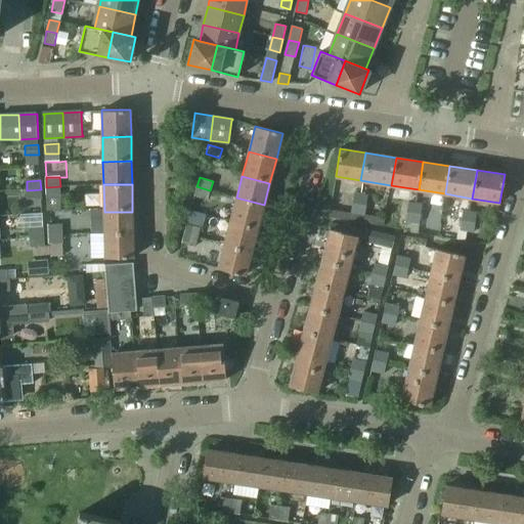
[(60,197),(60,186),(46,187),(47,197),(60,197)]
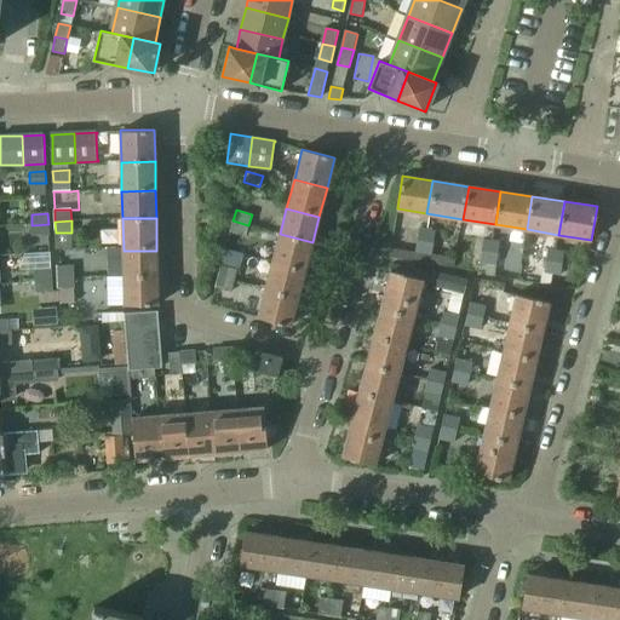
[(246,236),(248,225),(233,220),(230,233),(246,236)]
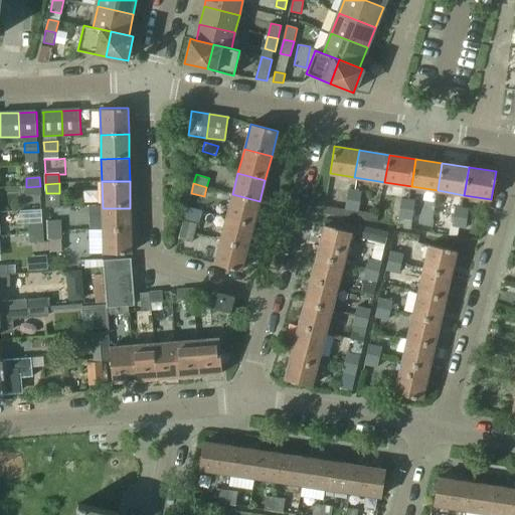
[(40,196),(40,186),(26,187),(27,196),(40,196)]
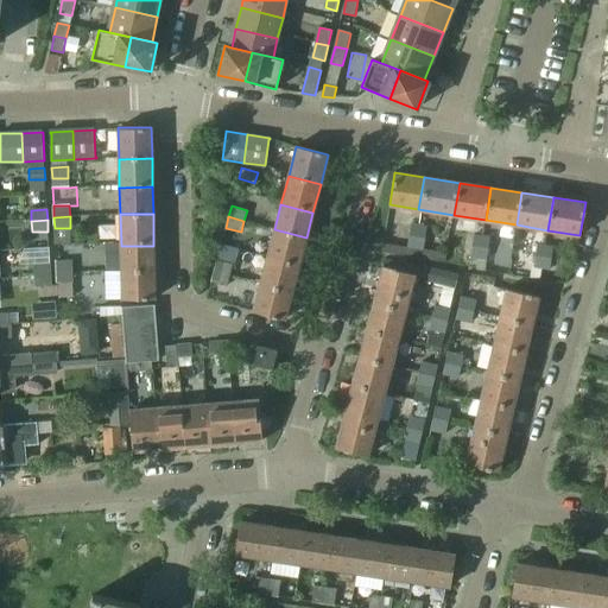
[(425,238),(426,227),(410,225),(409,235),(425,238)]
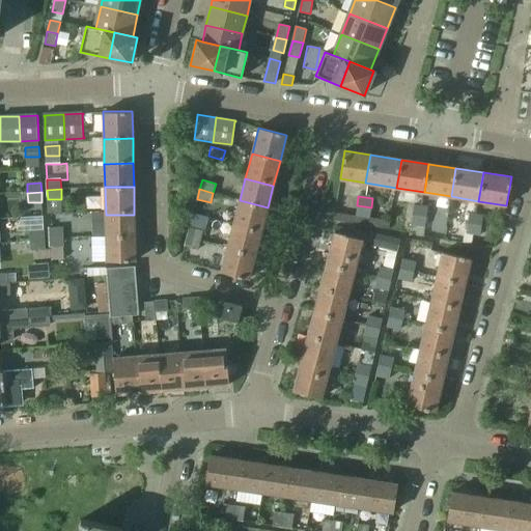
[(61,199),(48,199),(48,214),(62,214),(61,199)]
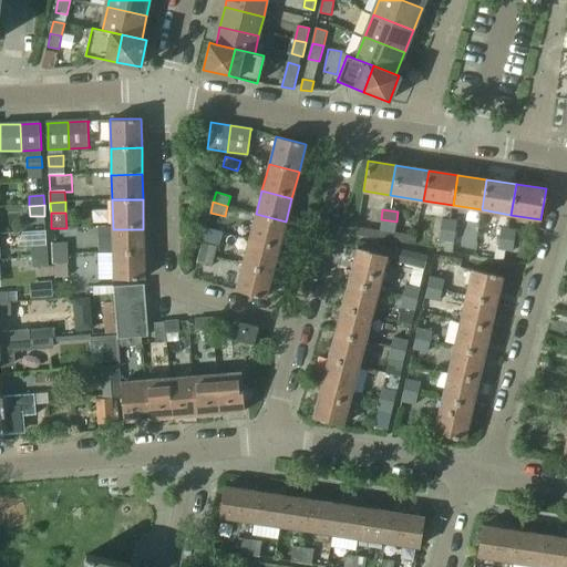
[(279,248),(286,222),(256,214),(249,240),(279,248)]
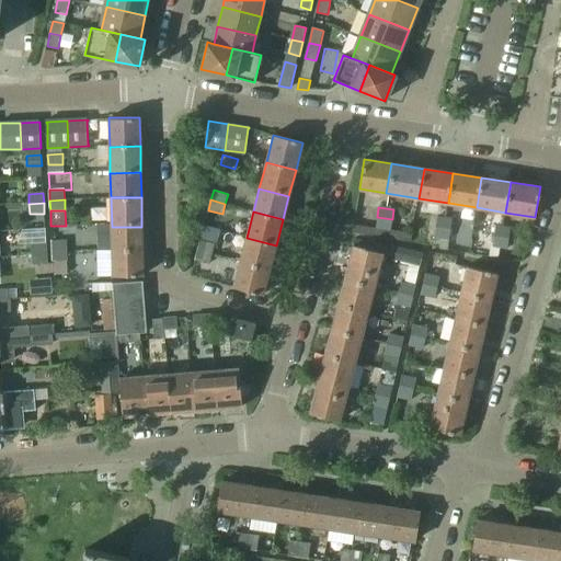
[(451,229),(453,218),(438,216),(436,226),(451,229)]
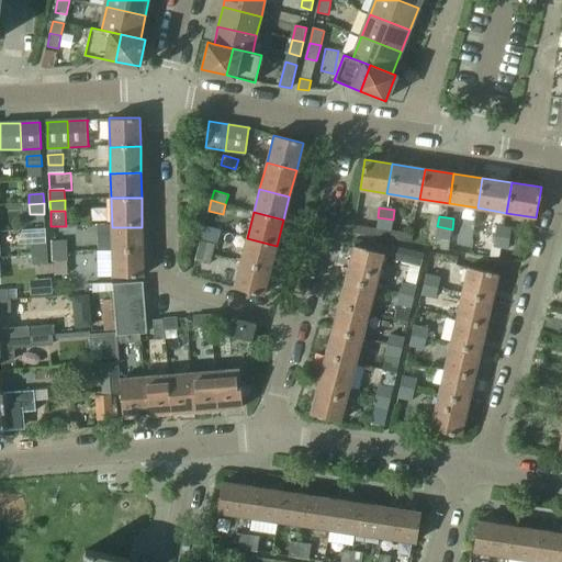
[(391,229),(393,220),(378,217),(377,227),(391,229)]
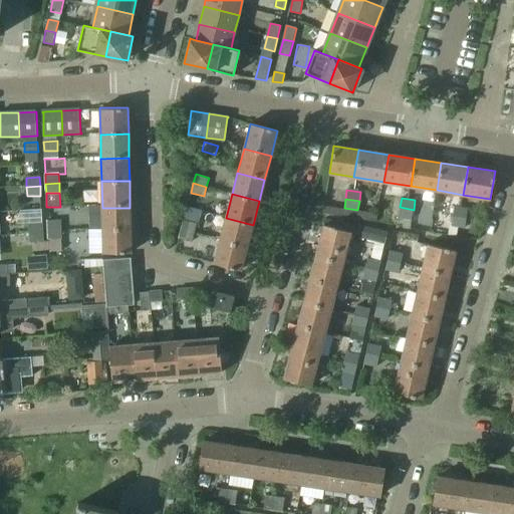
[(466,218),(468,208),(454,206),(453,216),(466,218)]
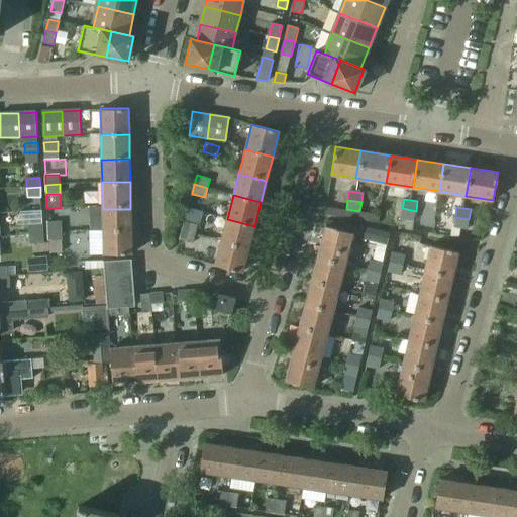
[(414,220),(416,211),(402,208),(401,218),(414,220)]
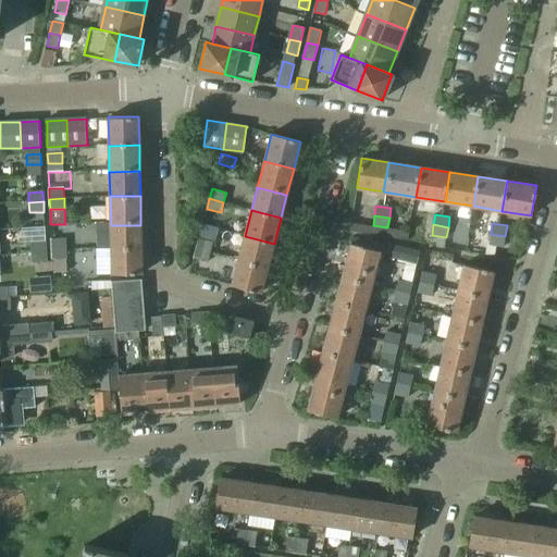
[(141,249),(140,225),(111,225),(111,250),(141,249)]
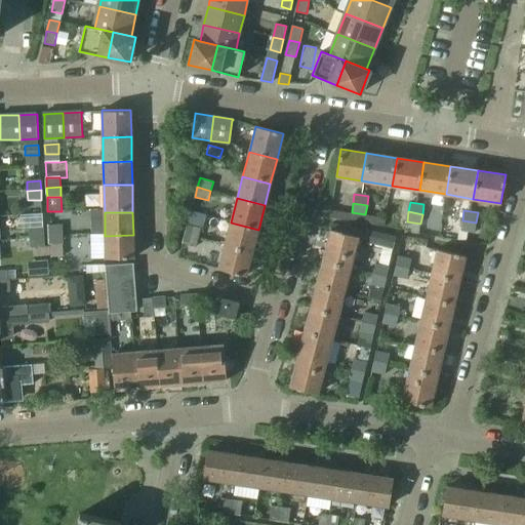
[(475,232),(476,223),(462,220),(460,230),(475,232)]
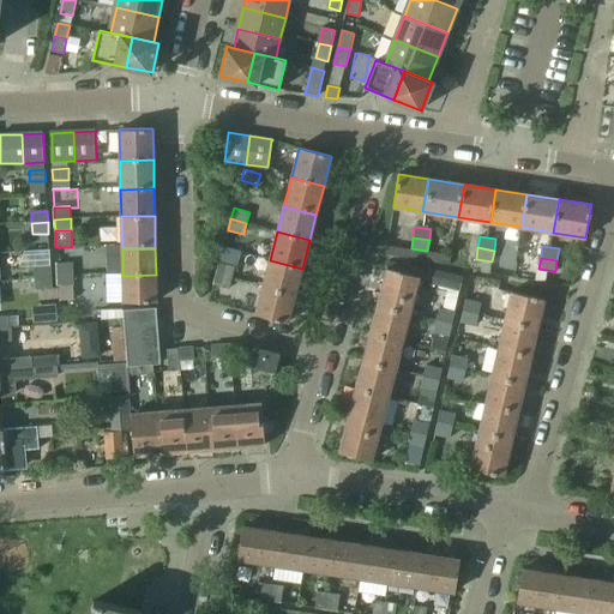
[(295,296),(302,269),(270,260),(263,288),(295,296)]
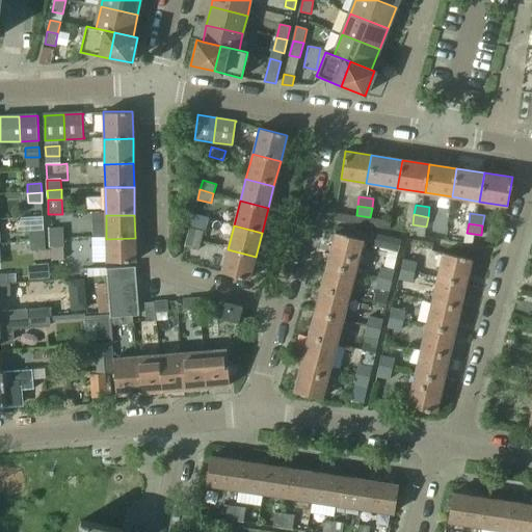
[(204,232),(190,228),(187,237),(201,241),(204,232)]
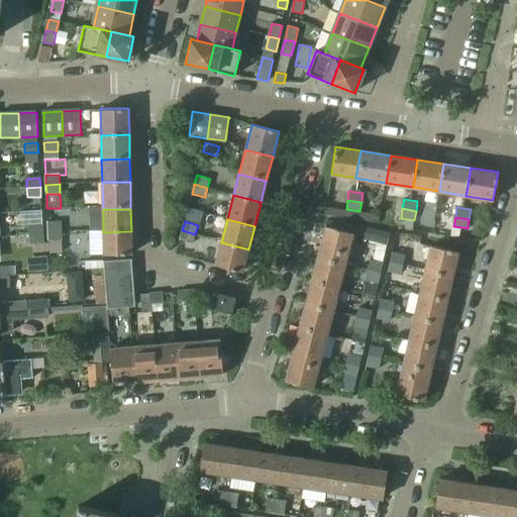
[(61,222),(47,223),(47,232),(62,232),(61,222)]
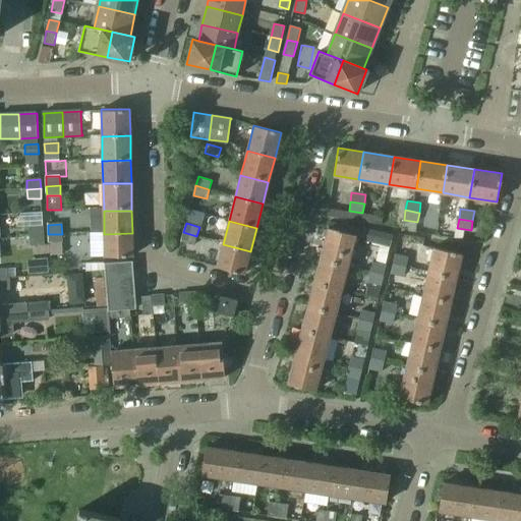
[(44,236),(43,227),(29,227),(30,237),(44,236)]
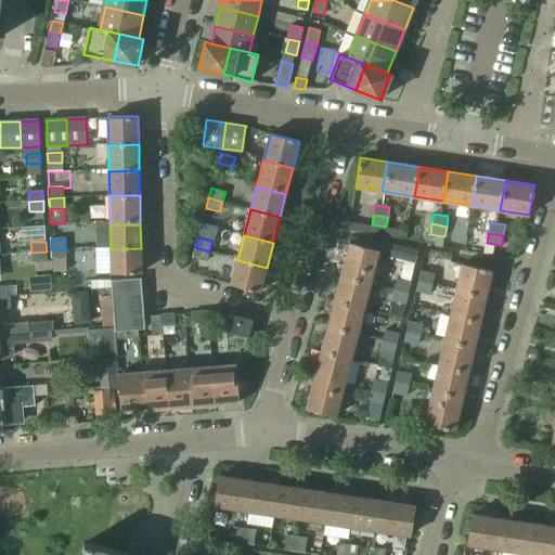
[(379,250),(350,243),(341,274),(371,282),(379,250)]
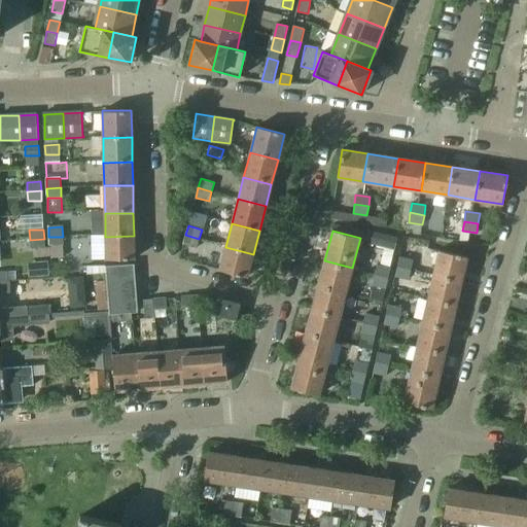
[(197,248),(199,239),(185,235),(183,244),(197,248)]
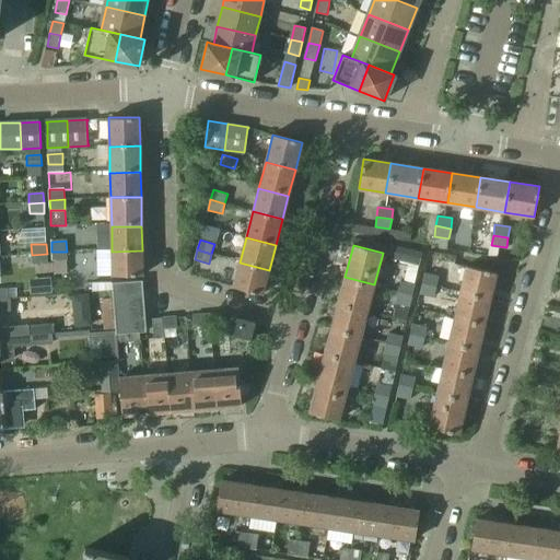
[(143,275),(142,251),(112,252),(113,276),(143,275)]
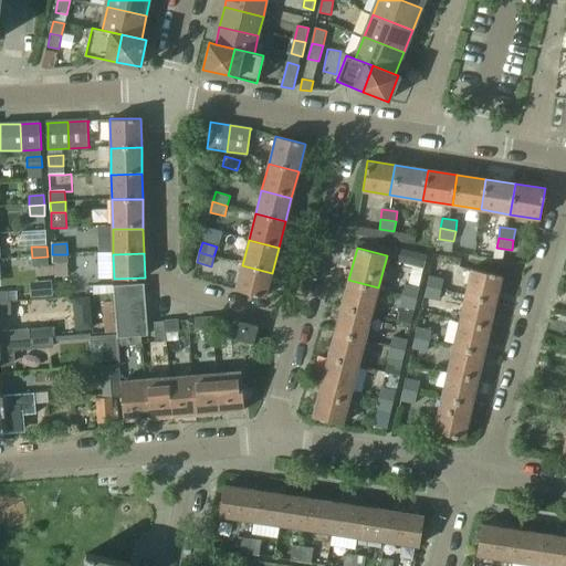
[(67,264),(67,254),(52,254),(53,265),(67,264)]
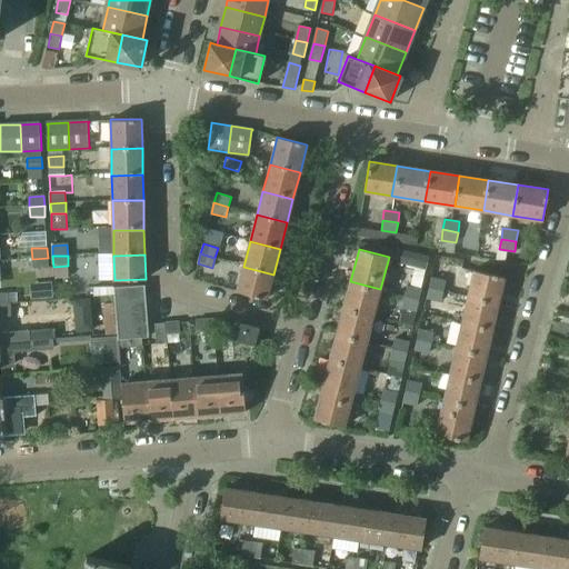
[(48,269),(48,258),(32,259),(32,269),(48,269)]
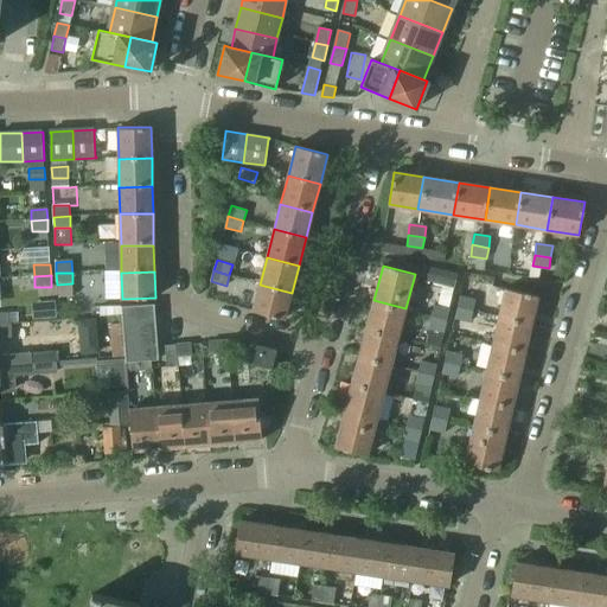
[(285,319),(292,293),(260,285),(253,311),(285,319)]
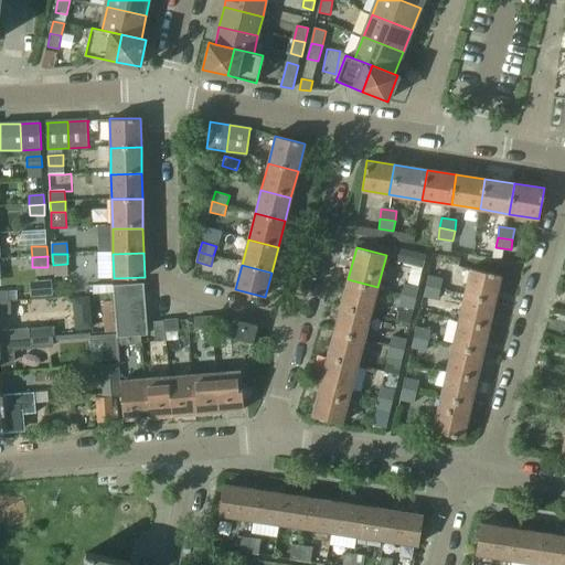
[(470,268),(465,296),(494,302),(500,275),(470,268)]
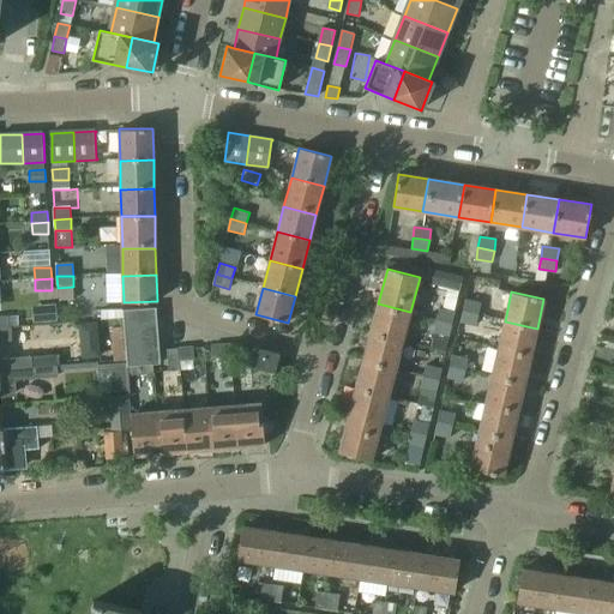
[(477,315),(480,304),(464,300),(462,311),(477,315)]
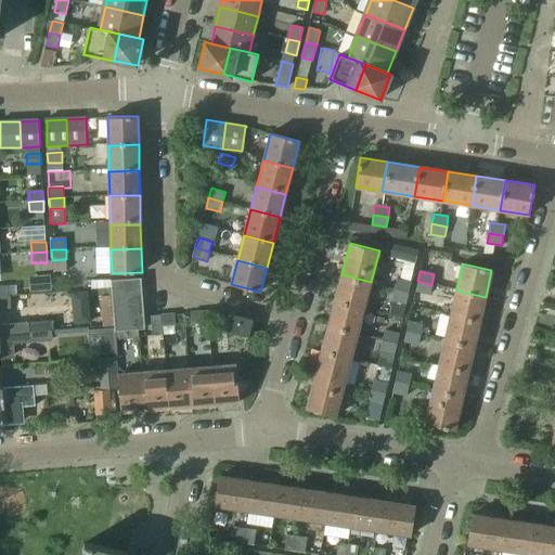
[(364,308),(371,282),(341,274),(335,300),(364,308)]
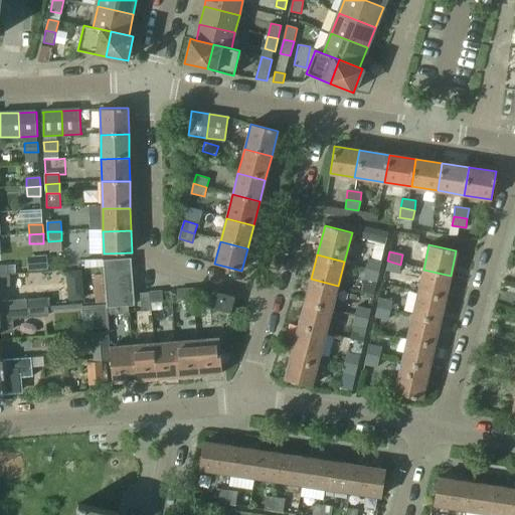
[(27,272),(48,270),(46,255),(26,258),(27,272)]
